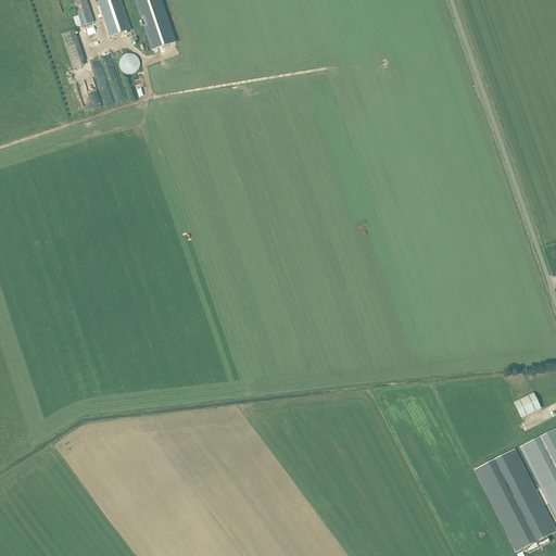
[(92,24),(84,0),(73,0),(79,16),(73,19),(77,28),(92,24)]
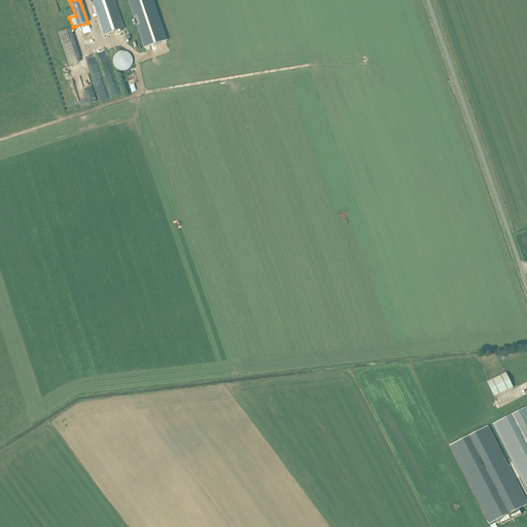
[(125,29),(114,0),(93,0),(105,35),(125,29)]
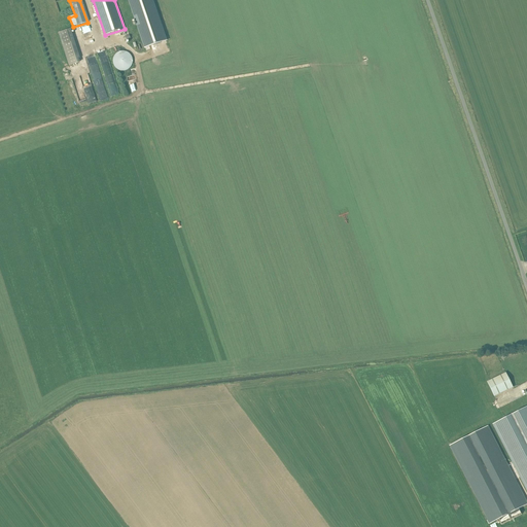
[(152,0),(128,0),(144,49),(168,42),(152,0)]
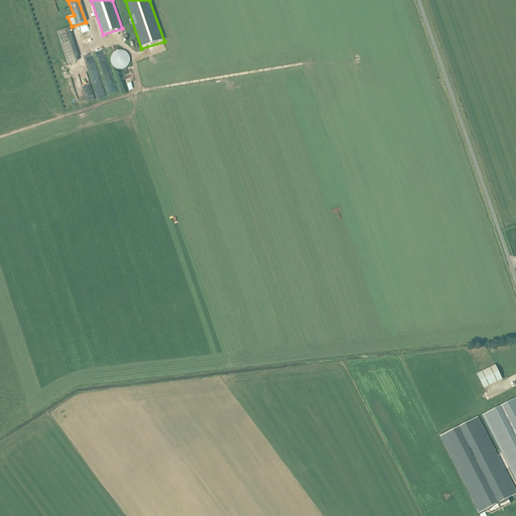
[(81,28),(86,42),(89,41),(83,27),(81,28)]
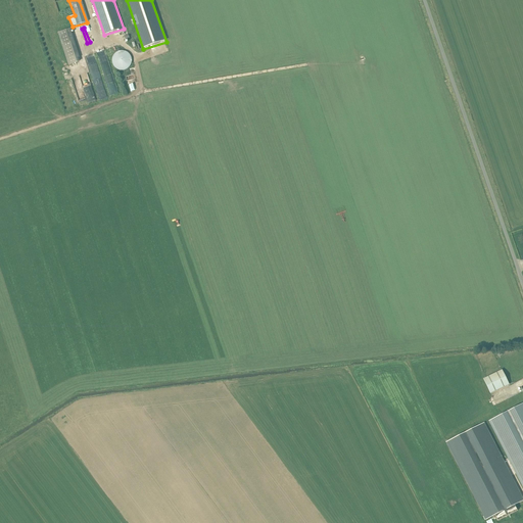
[(81,61),(70,29),(58,33),(68,65),(81,61)]
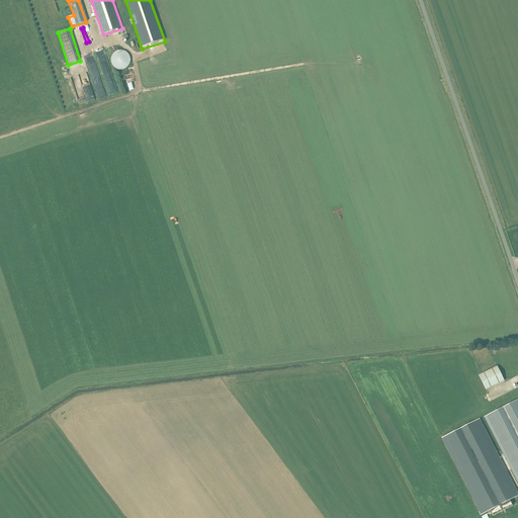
[(122,51),(120,51),(119,51),(117,51),(115,52),(114,53),(112,55),(111,56),(111,58),(111,60),(111,62),(111,64),(112,65),(113,67),(115,68),(116,69),(118,70),(120,70),(122,70),(124,69),(125,68),(127,67),(128,66),(130,64),(131,62),(131,60),(131,59),(130,57),(128,55),(127,54),(126,52),(124,51),(122,51)]
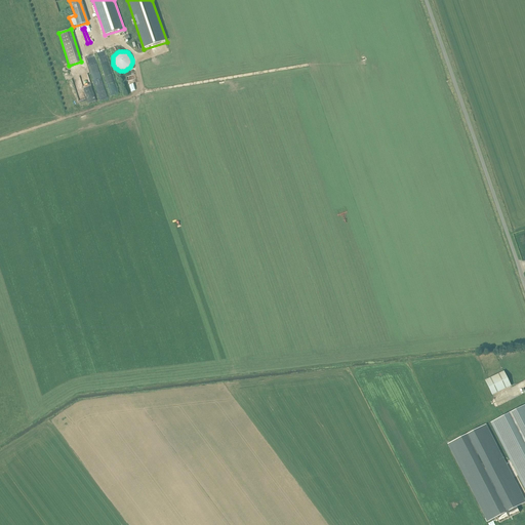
[(511,387),(503,372),(485,380),(492,395),(511,387)]
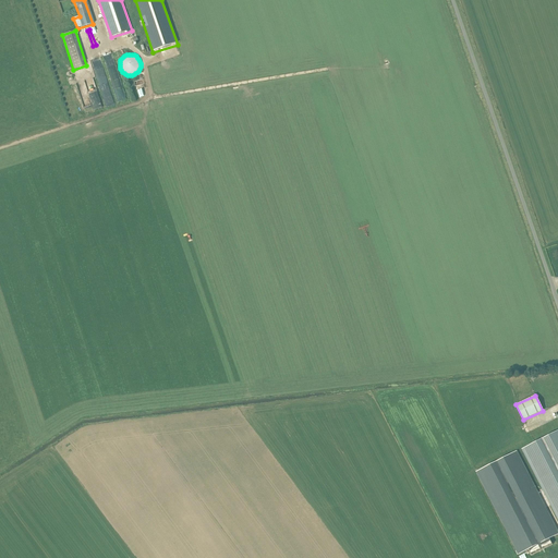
[(557,429),(521,449),(557,521),(557,429)]
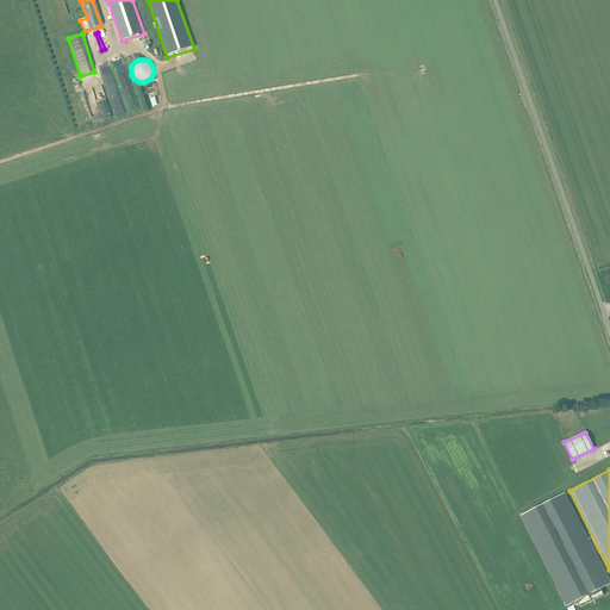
[(566,607),(577,601),(580,608),(604,596),(601,589),(609,583),(609,582),(565,495),(521,517),(566,607)]
